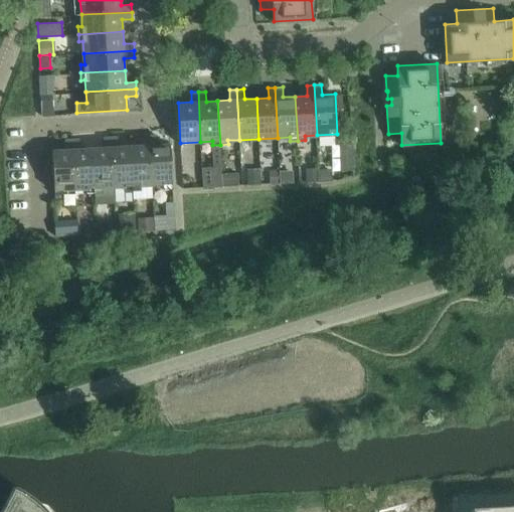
[(51,94),(41,94),(42,106),(52,105),(51,94)]
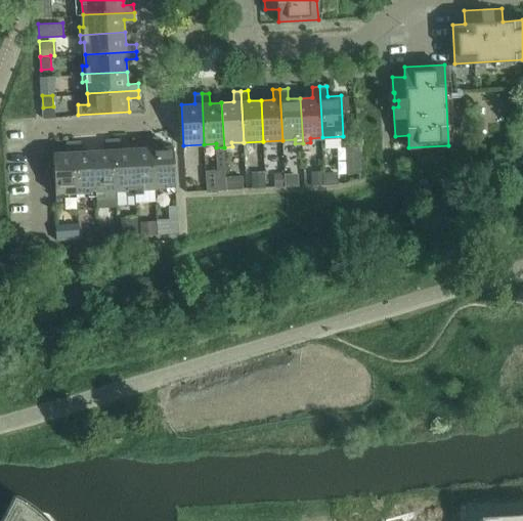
[(160,136),(153,137),(155,188),(167,187),(167,191),(176,191),(175,187),(176,187),(173,145),(160,146),(160,136)]
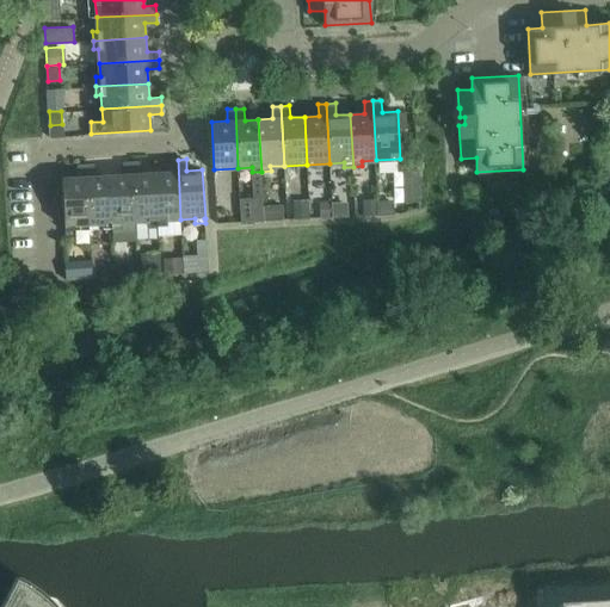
[(170,172),(155,173),(158,225),(167,224),(167,220),(180,220),(178,160),(168,160),(170,172)]
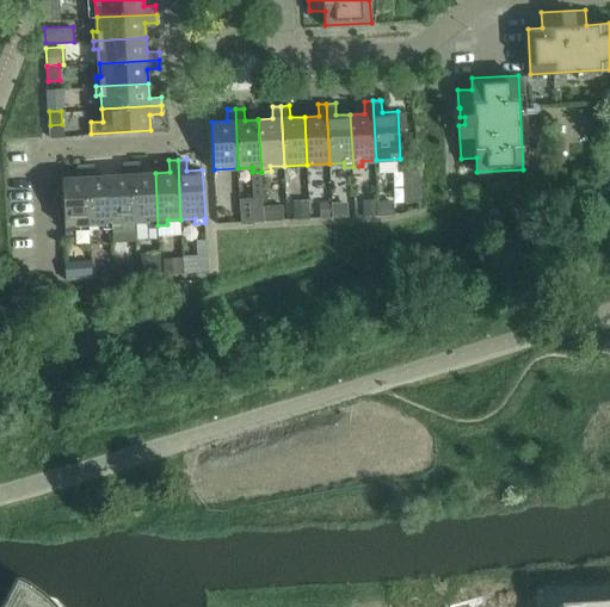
[(140,161),(131,162),(135,222),(148,221),(149,225),(158,225),(155,173),(141,173),(140,161)]
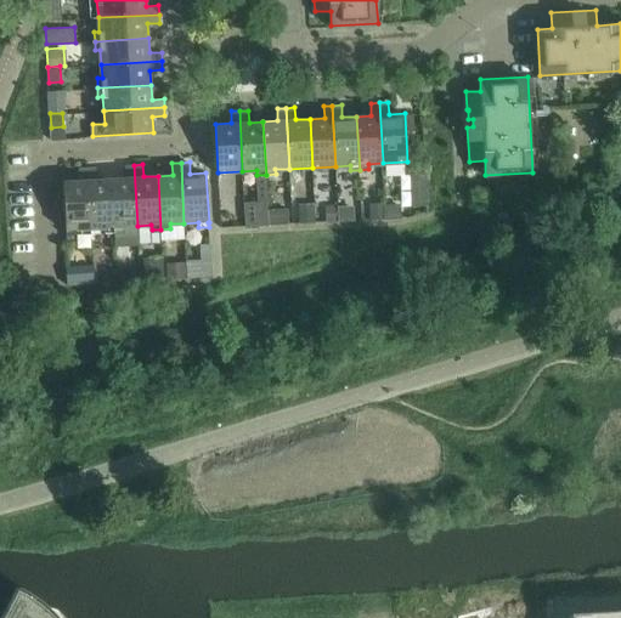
[(125,177),(112,179),(114,232),(124,231),(123,226),(137,226),(134,165),(125,165),(125,177)]
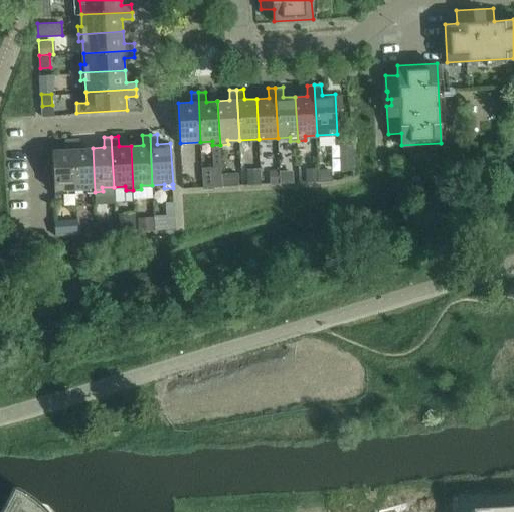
[(75,189),(72,139),(65,139),(65,149),(52,150),(54,190),(55,190),(55,194),(63,194),(63,190),(75,189)]
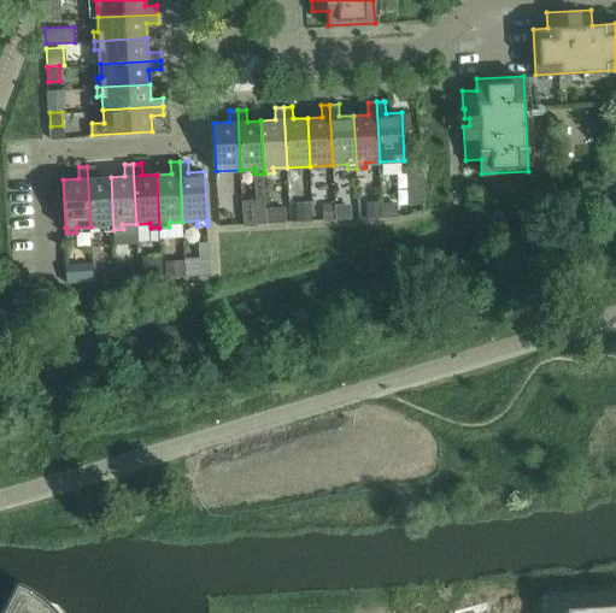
[(95,166),(87,166),(91,227),(104,225),(104,230),(113,230),(111,177),(97,178),(95,166)]
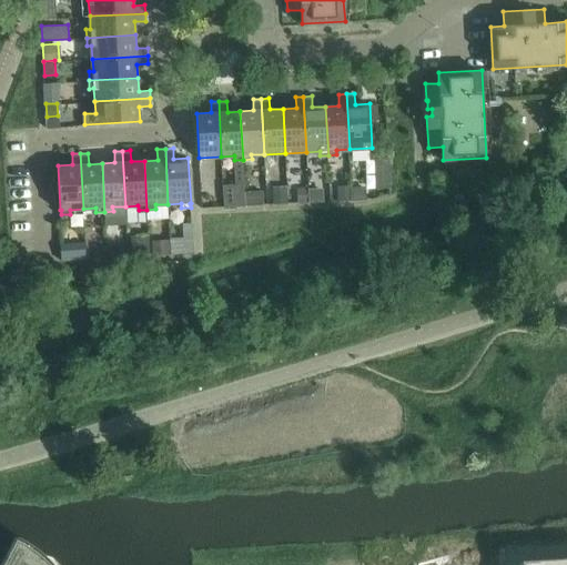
[(482,163),(453,164),(454,180),(467,179),(483,178),(483,174),(482,163)]
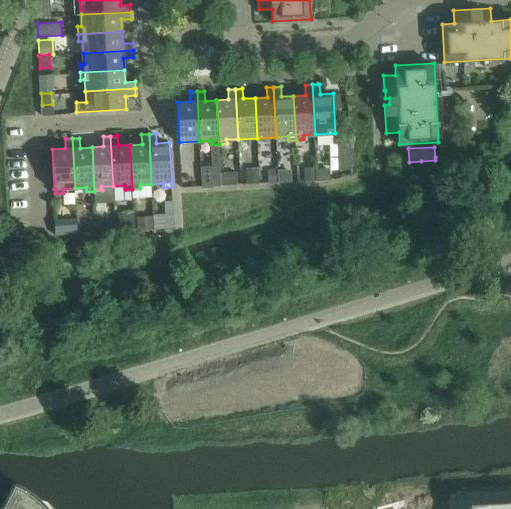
[(212,164),(202,165),(203,185),(213,184),(221,184),(220,172),(220,164),(212,164)]
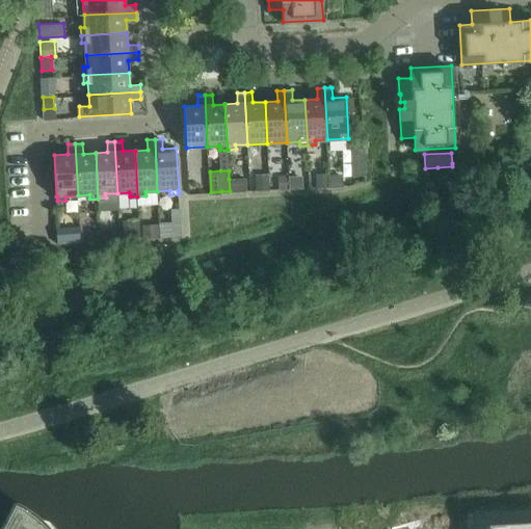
[(269,174),(257,174),(258,189),(268,189),(270,189),(269,174)]
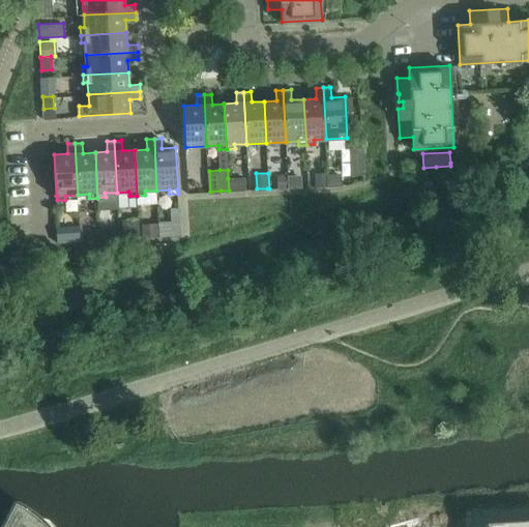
[(327,174),(315,175),(315,185),(328,184),(327,174)]
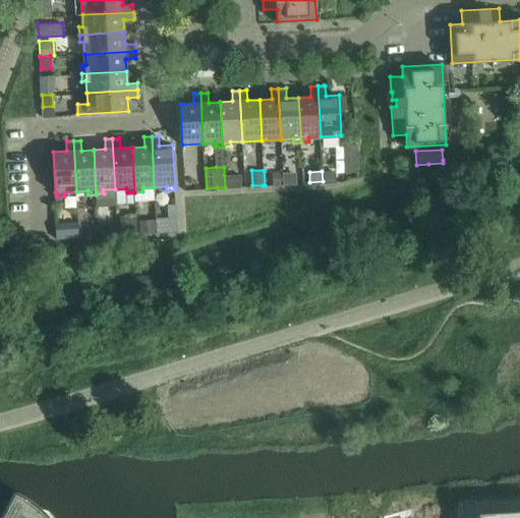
[(336,171),(325,172),(325,181),(336,180),(336,171)]
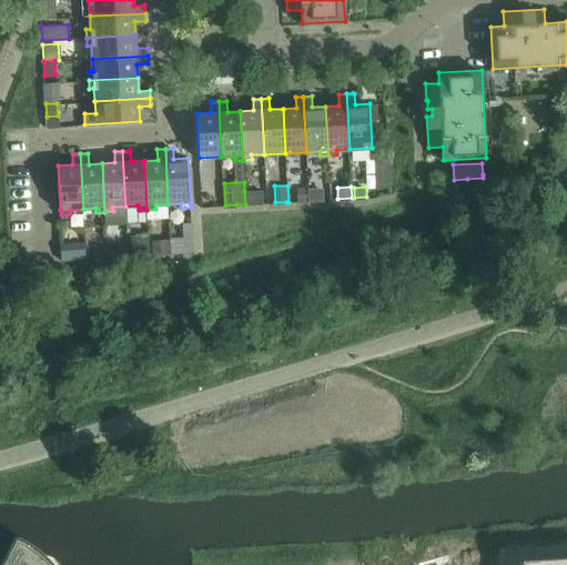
[(320,189),(310,189),(310,200),(321,200),(320,189)]
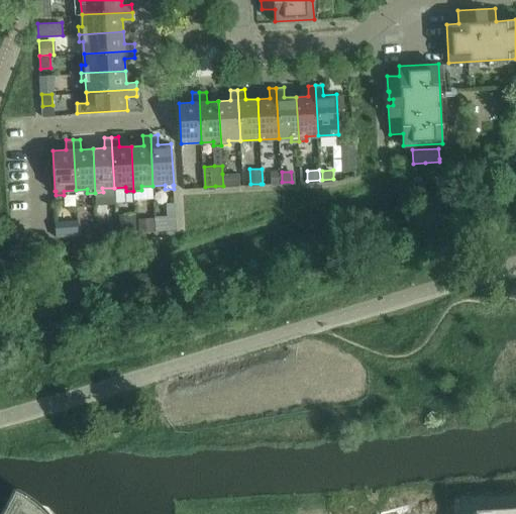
[(232,173),(224,173),(225,185),(233,185),(232,173)]
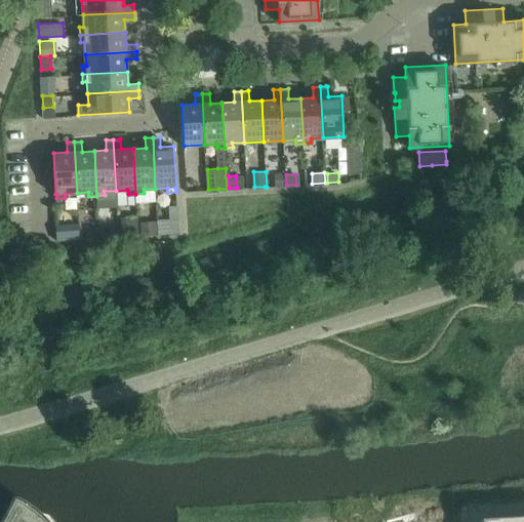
[(137,219),(122,221),(123,236),(138,235),(137,219)]
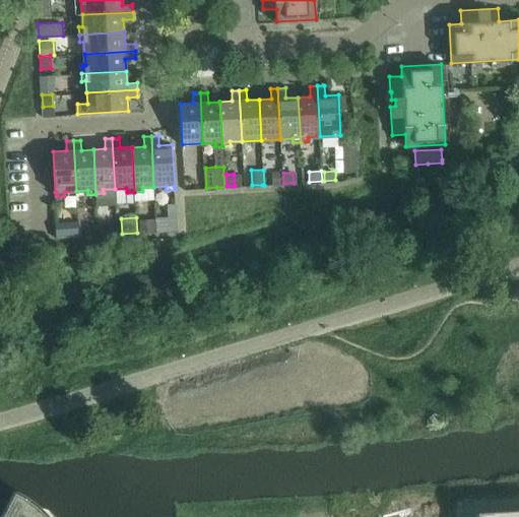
[(155,220),(139,221),(140,232),(155,231),(155,220)]
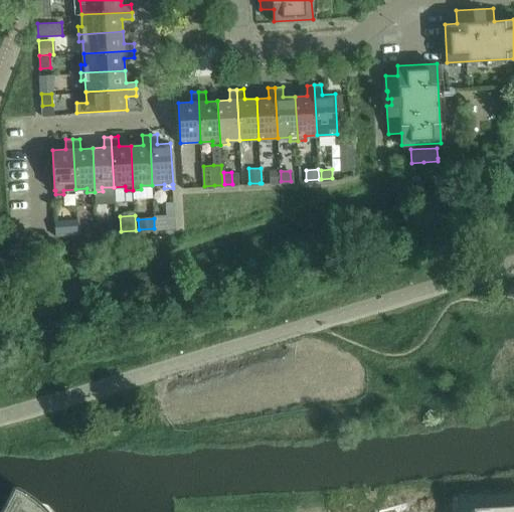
[(76,221),(68,221),(69,234),(78,233),(77,221),(76,221)]
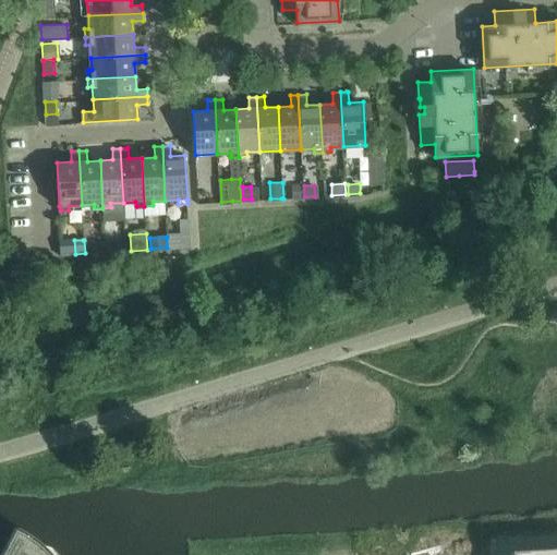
[(125,240),(109,241),(110,252),(125,251),(125,240)]
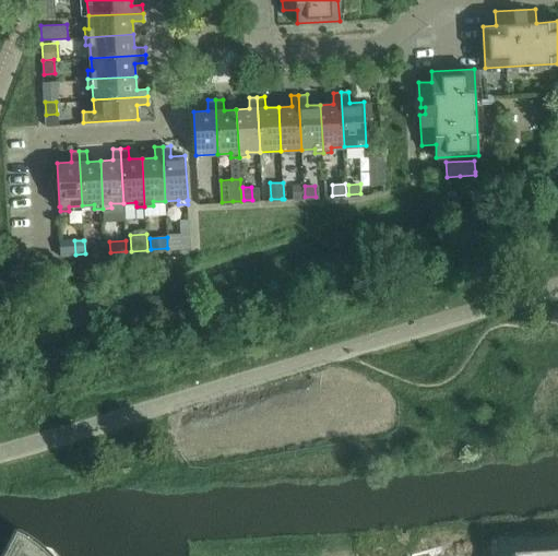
[(105,241),(94,243),(95,252),(105,252),(105,241)]
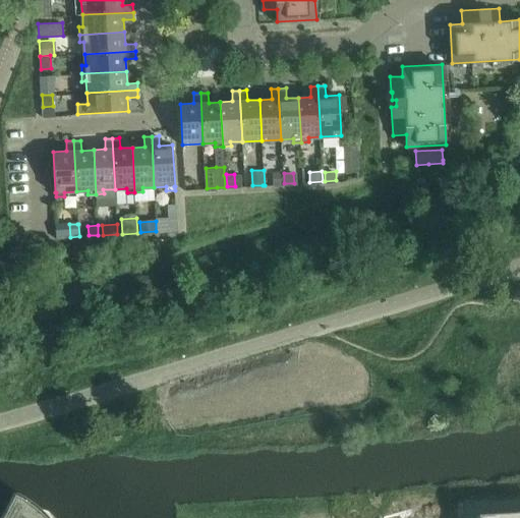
[(48,517),(45,514),(42,510),(36,505),(30,500),(25,497),(22,496),(17,493),(14,491),(0,517),(48,517)]
